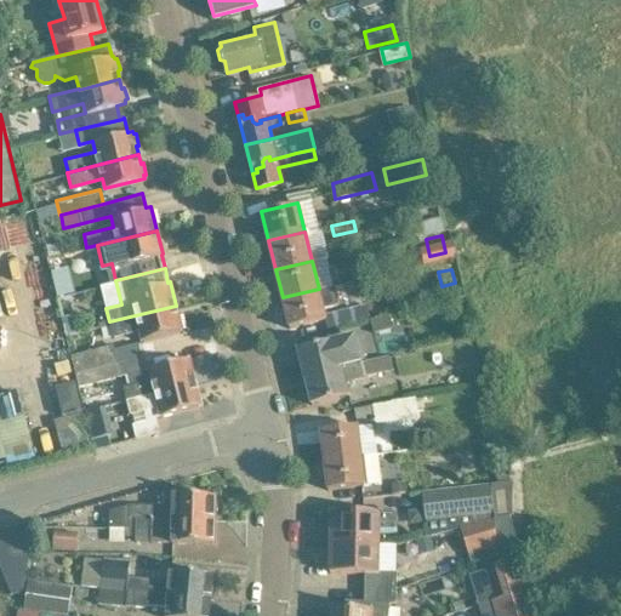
[(335,285),(319,289),(283,297),(290,326),(324,318),(326,329),(370,317),(365,302),(323,313),(322,307),(339,303),(335,285)]
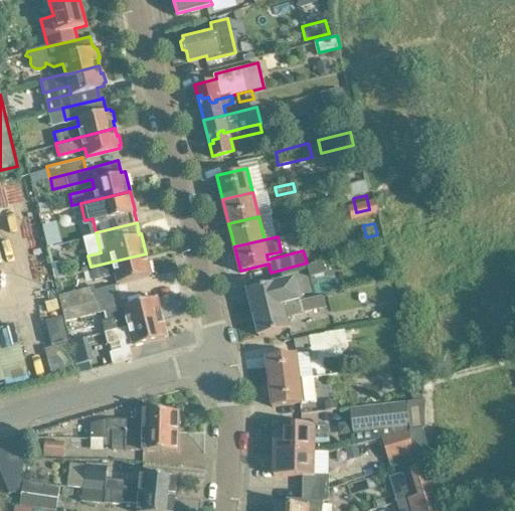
[(151,273),(146,253),(91,267),(94,279),(116,273),(118,282),(151,273)]
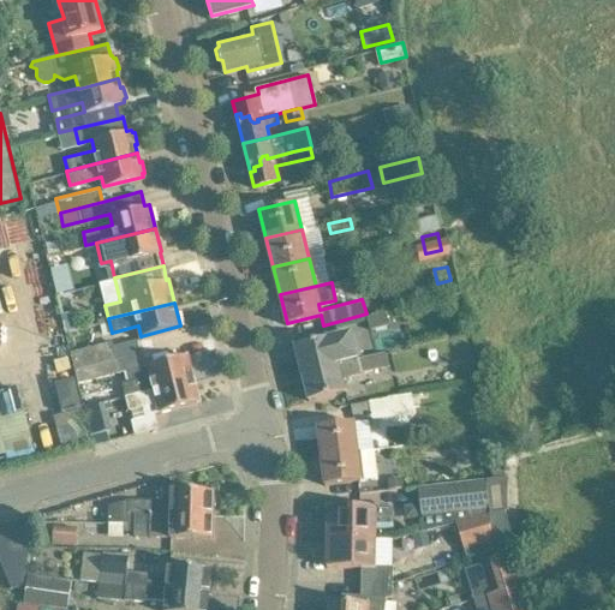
[(294,345),(302,371),(358,357),(357,357),(351,330),(294,345)]
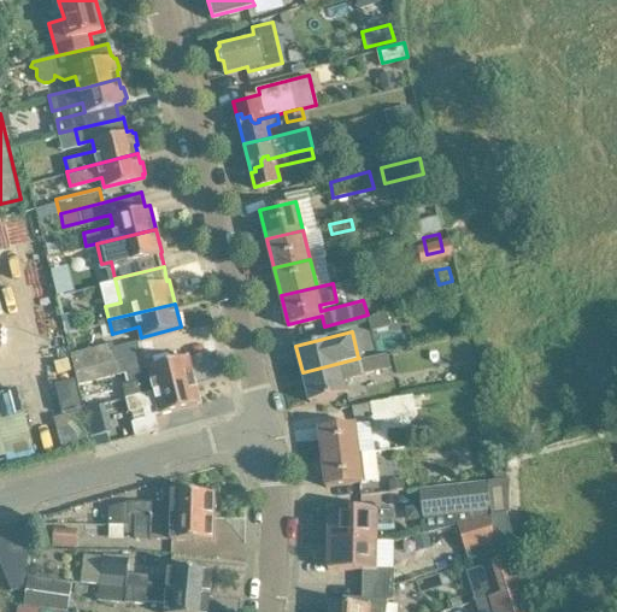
[(70,351),(75,370),(140,353),(136,339),(112,345),(111,340),(70,351)]
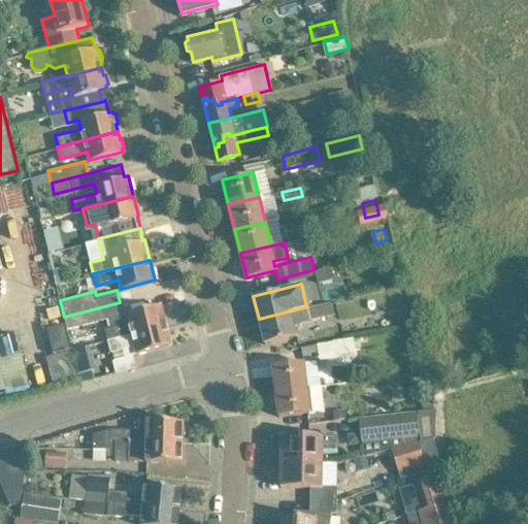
[(307,306),(259,319),(265,342),(296,334),(294,324),(310,320),(310,318),(329,314),(326,301),(306,306),(307,306)]
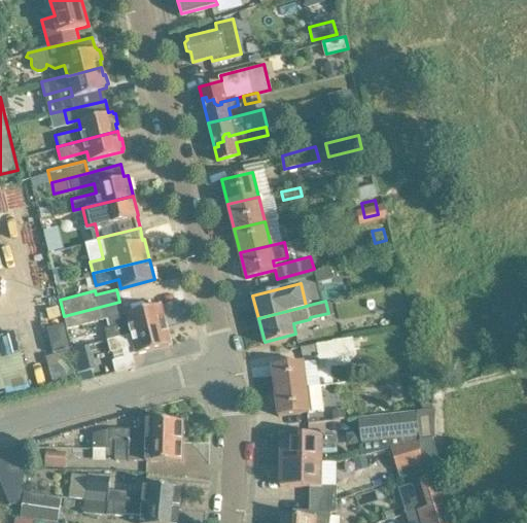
[(123,313),(119,302),(64,316),(67,326),(106,317),(108,325),(103,326),(106,338),(165,323),(160,304),(123,313)]
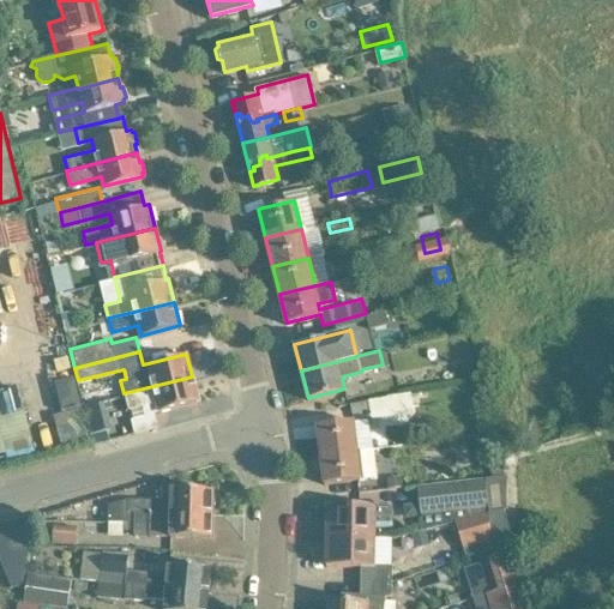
[(61,409),(80,404),(73,375),(55,380),(61,409)]
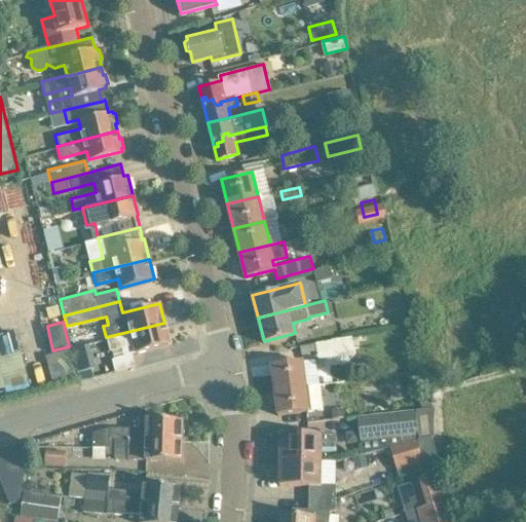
[(170,342),(164,323),(106,337),(109,350),(121,347),(123,356),(112,359),(114,369),(135,365),(132,352),(170,342)]
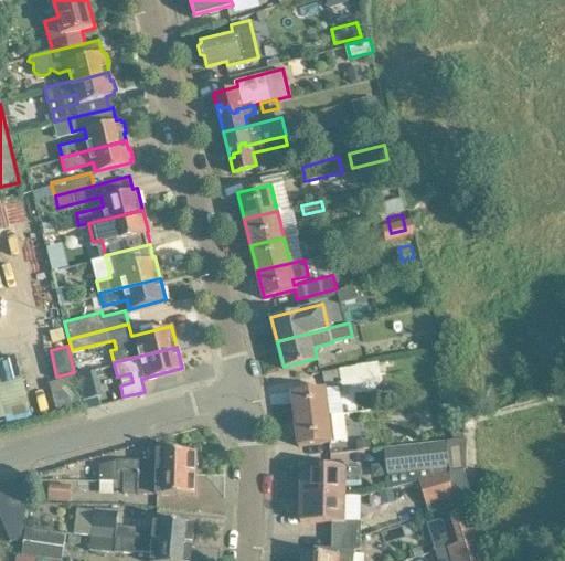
[(330,369),(321,370),(323,379),(332,378),(332,379),(338,378),(340,377),(341,382),(344,381),(377,376),(374,359),(338,366),(339,368),(336,369),(336,367),(330,368),(330,369)]
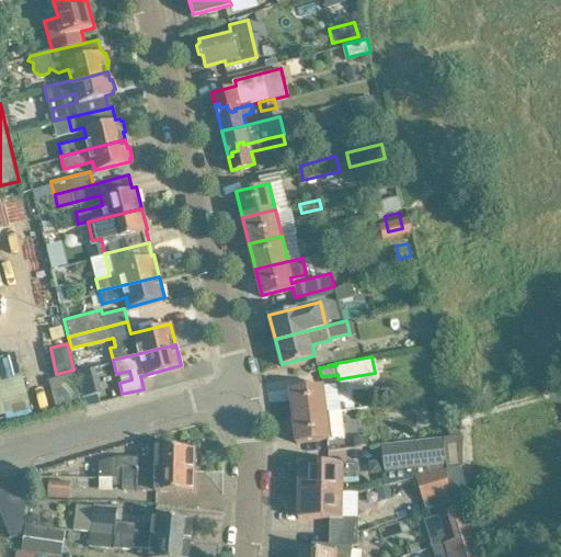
[(327,410),(323,385),(323,384),(290,387),(294,415),(327,410)]
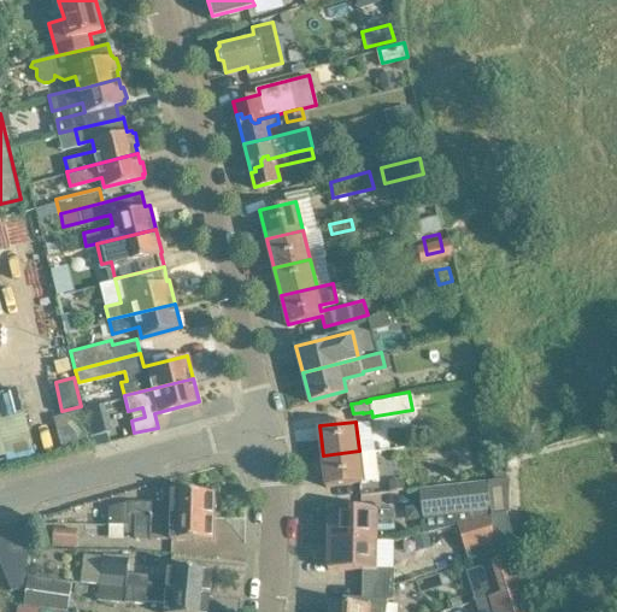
[(376,448),(359,451),(323,455),(327,484),(363,481),(363,480),(378,477),(376,448)]
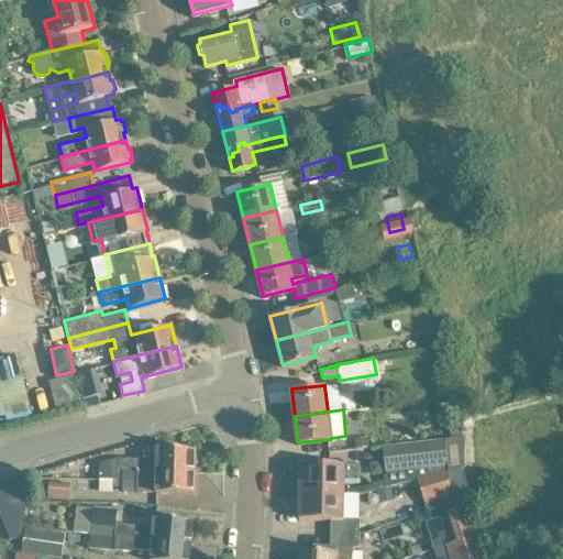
[(383,444),(386,470),(406,468),(408,481),(417,478),(416,475),(449,468),(448,463),(445,437),(383,444)]
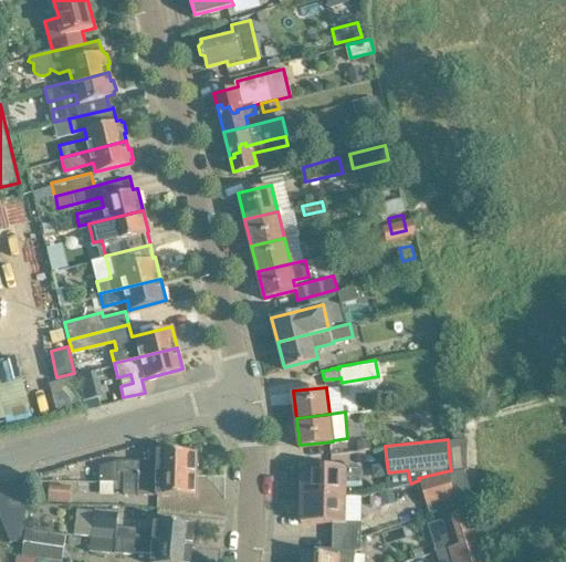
[(100,469),(100,479),(114,480),(116,480),(116,470),(196,474),(197,451),(157,450),(157,460),(117,459),(100,464),(100,469)]
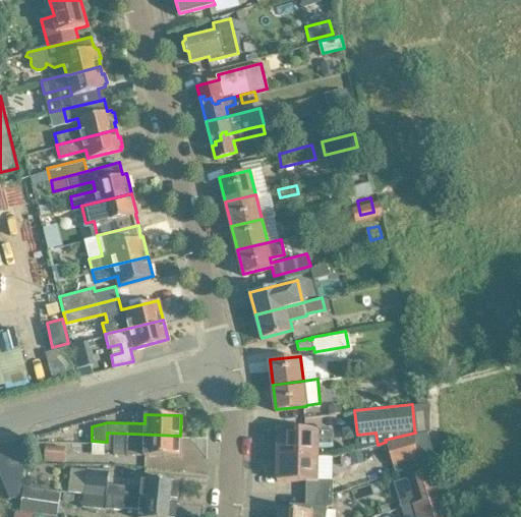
[(70,443),(70,423),(50,423),(50,443),(70,443)]
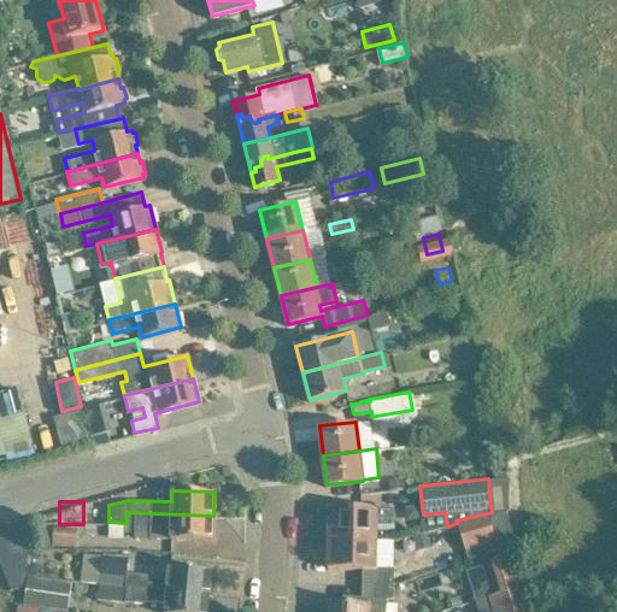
[(328,506),(328,536),(393,537),(393,511),(388,505),(377,505),(376,506),(328,506)]
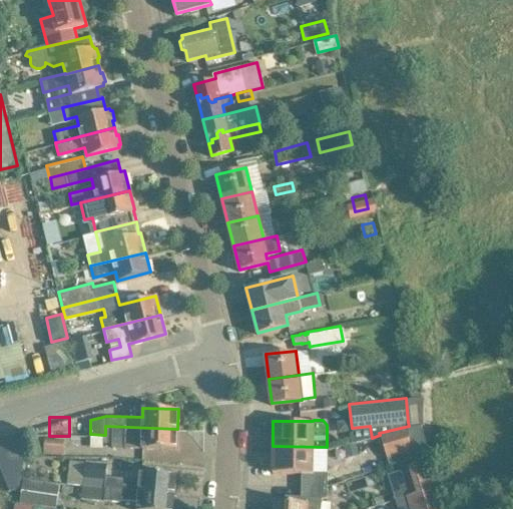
[(422,425),(409,426),(410,459),(414,458),(415,463),(408,465),(410,471),(407,472),(399,470),(387,473),(395,499),(438,486),(431,464),(433,463),(422,425)]
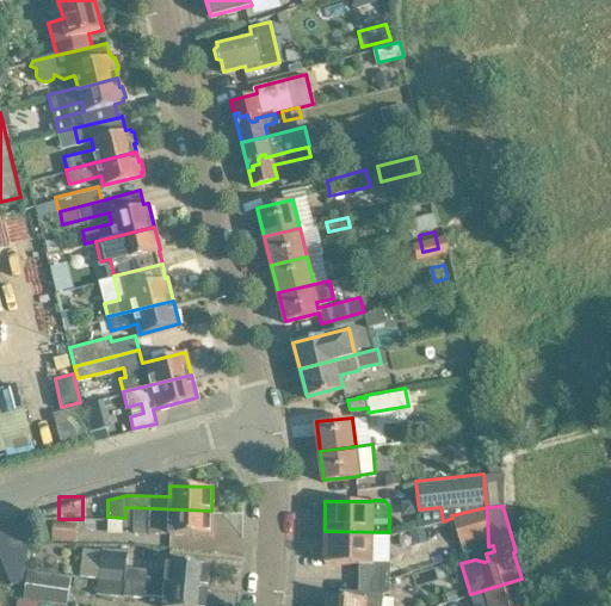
[(125,518),(123,518),(123,525),(133,525),(133,529),(148,530),(148,531),(167,531),(167,532),(210,535),(211,511),(125,507),(125,518)]
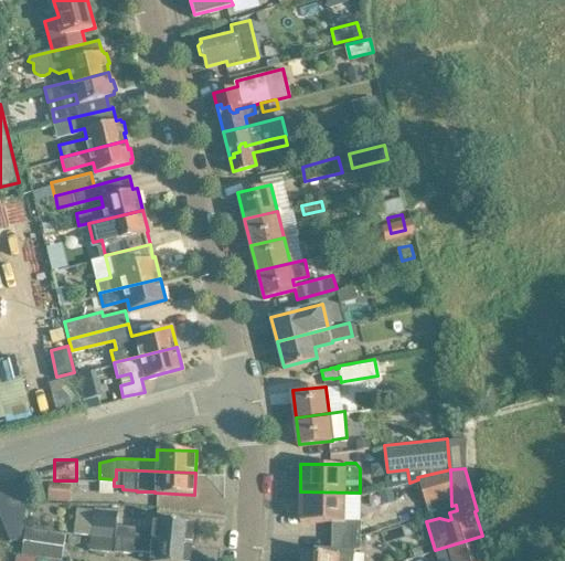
[(451,506),(450,469),(417,477),(418,479),(429,512),(451,506)]
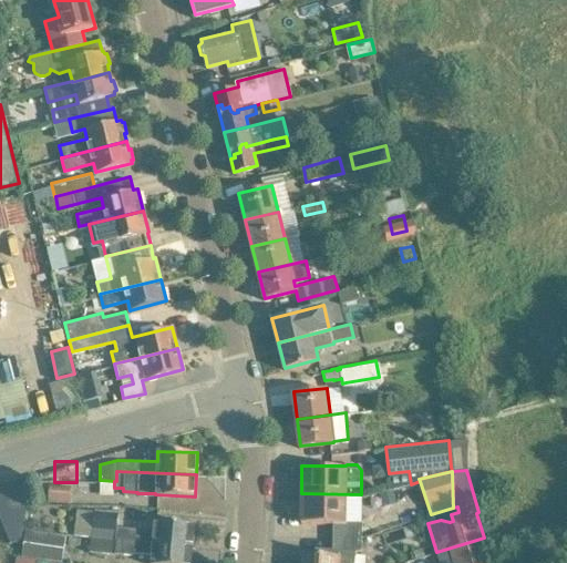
[(20,540),(29,484),(31,474),(0,483),(0,514),(11,541),(20,540)]
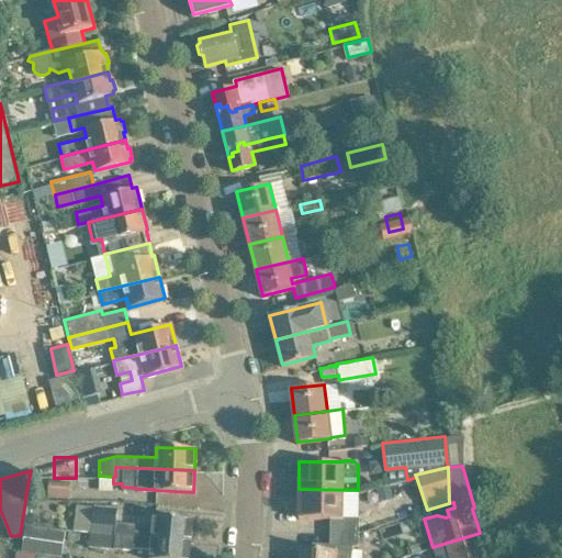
[(43,480),(43,494),(69,497),(70,481),(43,480)]
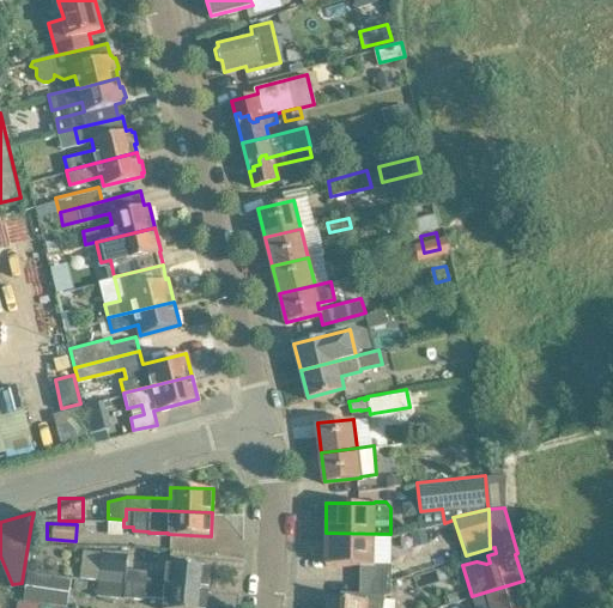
[(390,534),(326,533),(326,564),(360,564),(360,578),(392,577),(392,563),(390,534)]
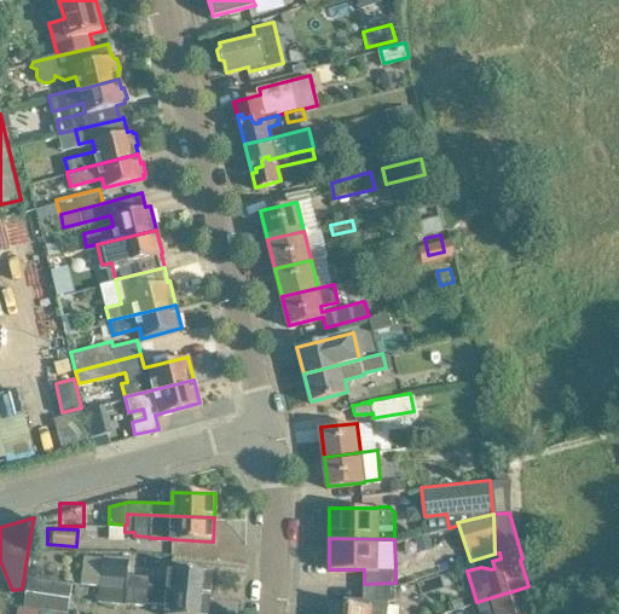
[(81,580),(88,581),(98,583),(98,584),(210,595),(213,571),(169,567),(169,577),(127,573),(129,559),(84,554),(81,580)]
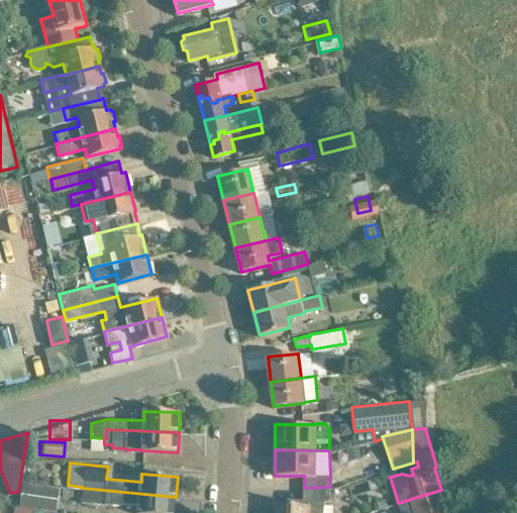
[(60,487),(23,482),(20,504),(57,510),(60,487)]
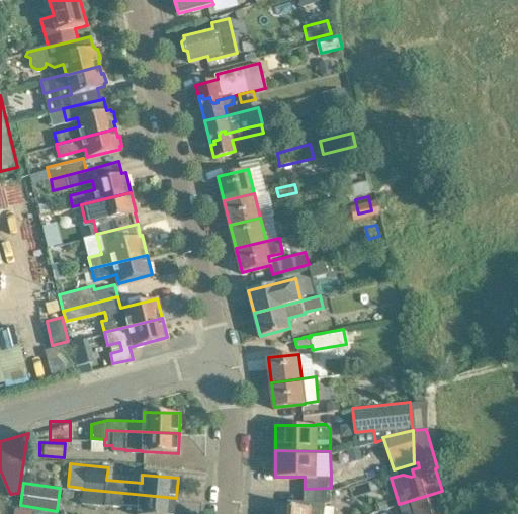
[(174,513),(176,498),(82,489),(82,488),(74,487),(73,496),(81,497),(81,501),(105,503),(105,504),(122,506),(122,503),(140,504),(138,513),(174,513)]
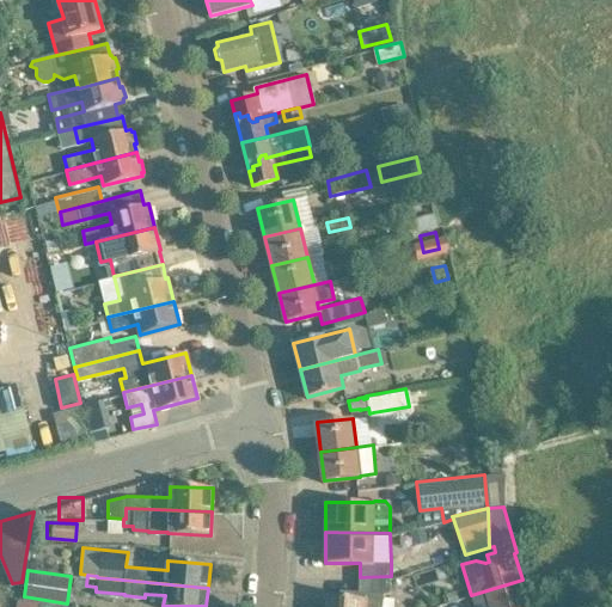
[(383,606),(384,594),(391,592),(391,576),(360,577),(359,592),(341,589),(340,598),(325,596),(324,606),(383,606)]
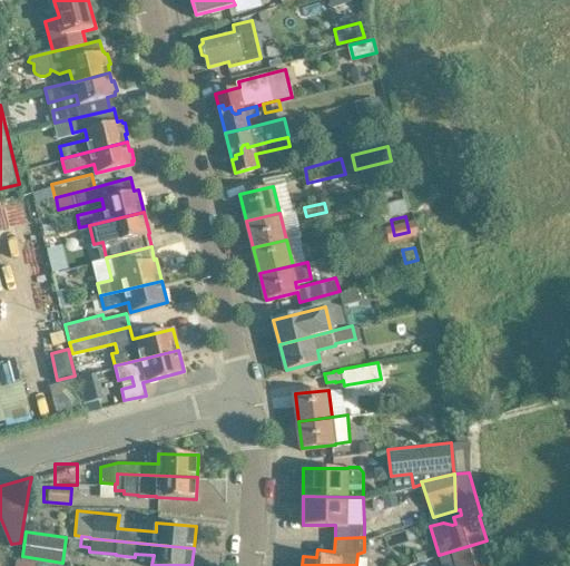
[(494,565),(487,540),(439,555),(442,565),(494,565)]
